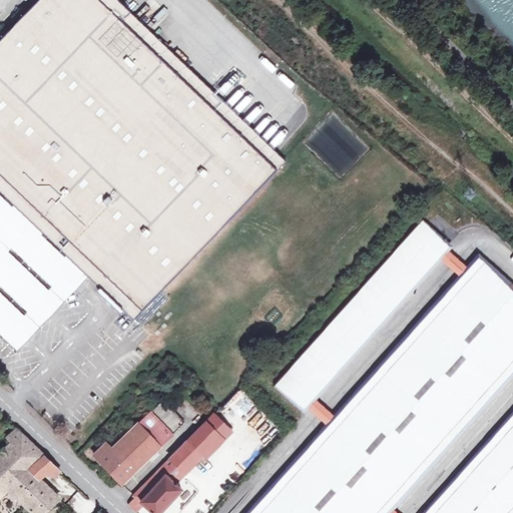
[(0,175),(12,187),(32,206),(24,214),(42,232),(50,224),(77,249),(69,258),(87,276),(95,268),(113,285),(110,288),(110,293),(117,300),(122,300),(125,296),(141,312),(286,161),(266,143),(258,152),(153,53),(97,0),(39,0),(0,41),(0,175)]
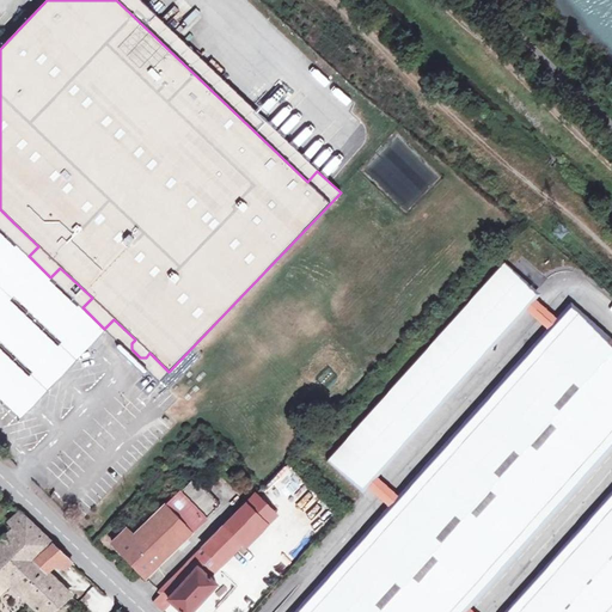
[(116,0),(183,63),(195,53),(139,0),(116,0)]
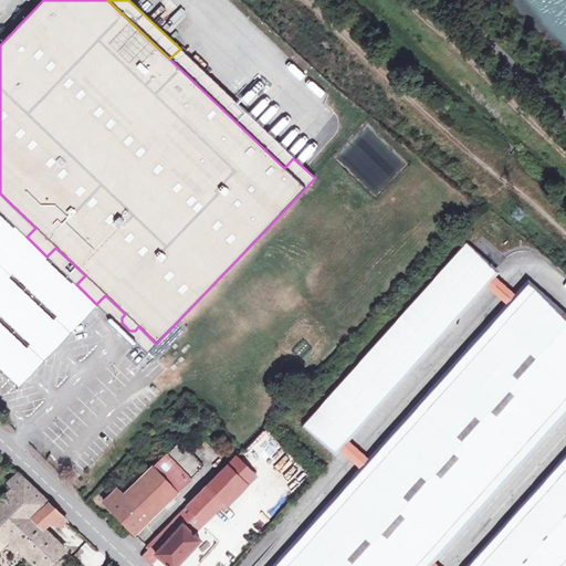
[(284,168),(293,158),(180,49),(169,59),(284,168)]
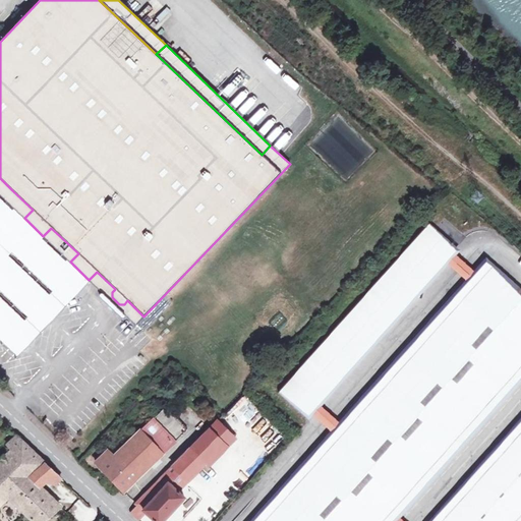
[(0,194),(3,198),(12,190),(0,178),(0,194)]
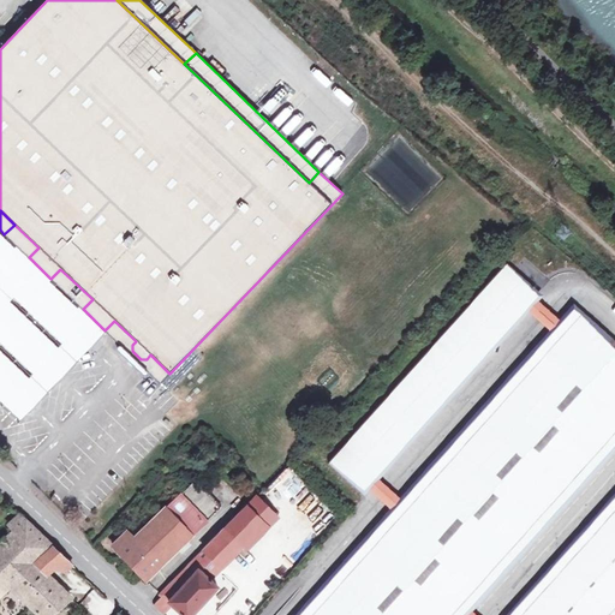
[(39,248),(15,225),(4,234),(29,257),(39,248)]
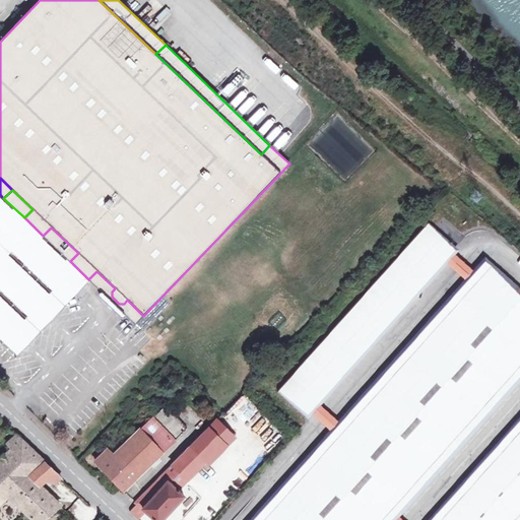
[(24,217),(3,198),(0,200),(0,337),(18,355),(89,280),(88,279),(70,261),(43,236),(24,217)]
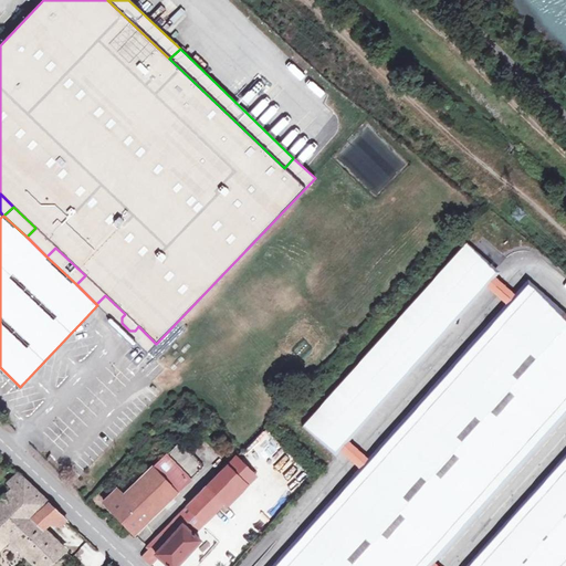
[(332,456),(337,450),(342,446),(345,440),(482,286),(486,282),(492,275),(495,273),(464,245),(302,428),(332,456)]
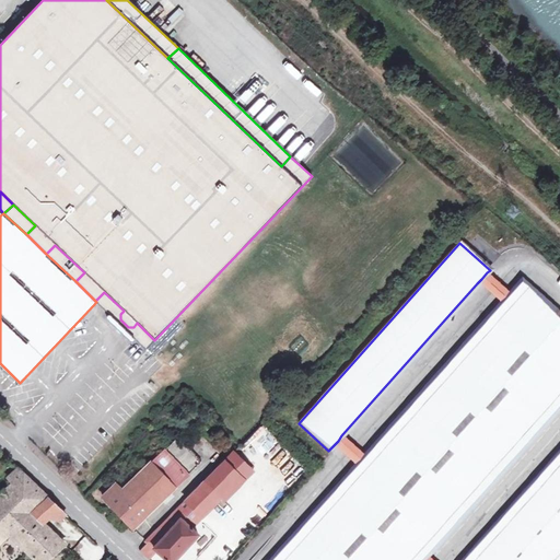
[(55,245),(46,254),(76,281),(84,272),(55,245)]
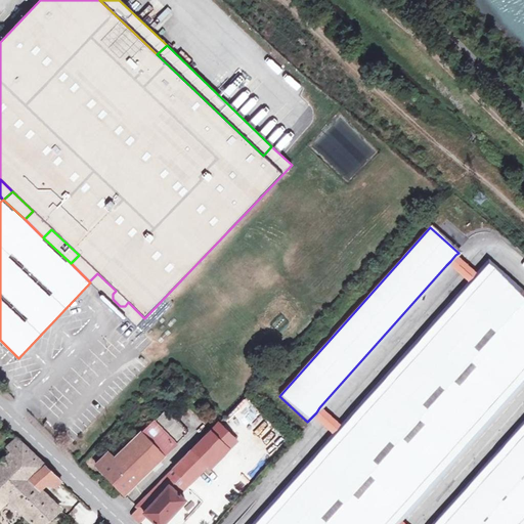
[(462,277),(470,285),(476,277),(479,274),(470,267),(455,255),(450,261),(446,265),(462,277)]
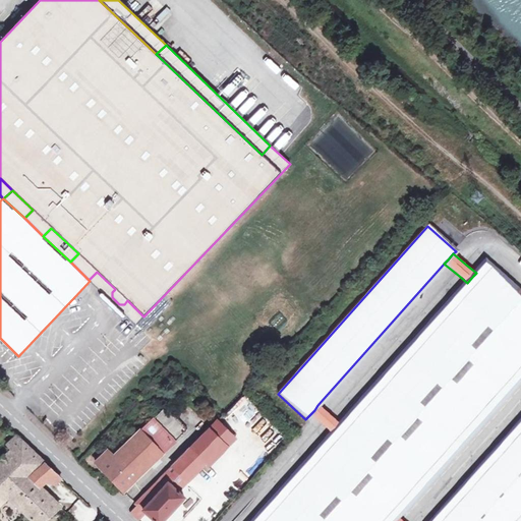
[(473,276),(467,283),(340,424),(336,428),(332,433),(253,520),(392,520),(397,516),(520,377),(520,296),(484,264),(476,273),(473,276)]
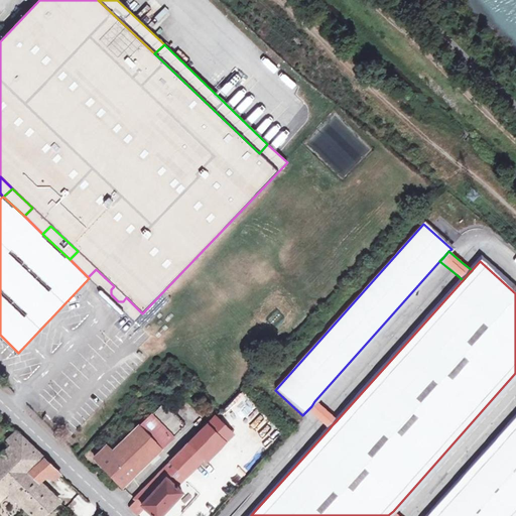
[(96,269),(88,277),(89,278),(102,291),(103,291),(122,310),(123,311),(134,321),(142,313),(126,297),(123,301),(118,301),(111,294),(111,289),(114,286),(96,269)]
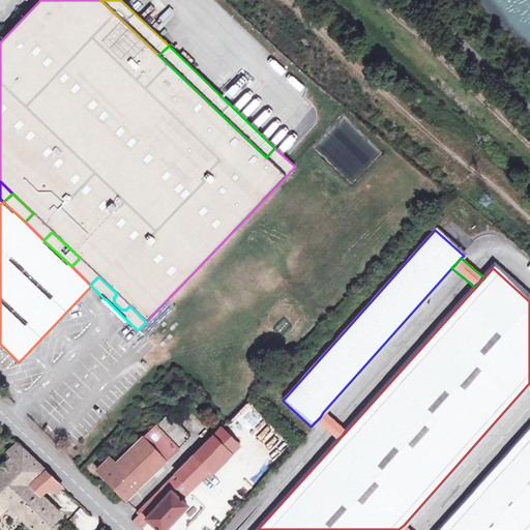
[(340,425),(323,412),(320,417),(316,421),(331,435),(337,441),(342,436),(346,432),(340,425)]
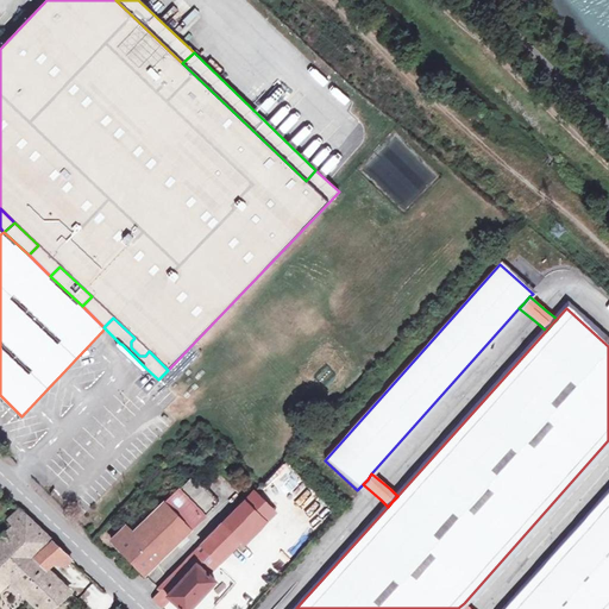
[(219,502),(194,475),(132,534),(125,527),(112,541),(144,575),(219,502)]
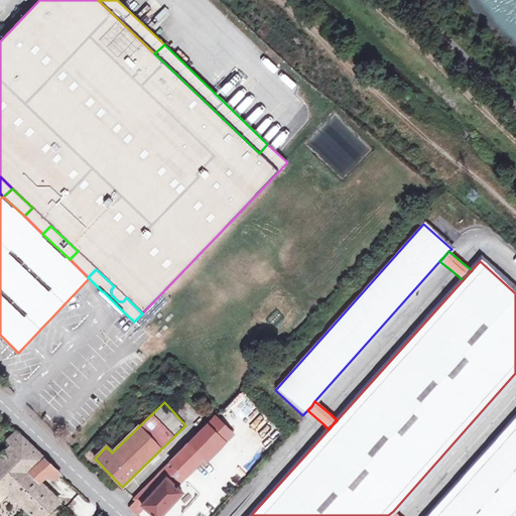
[(515,515),(515,417),(428,515),(515,515)]
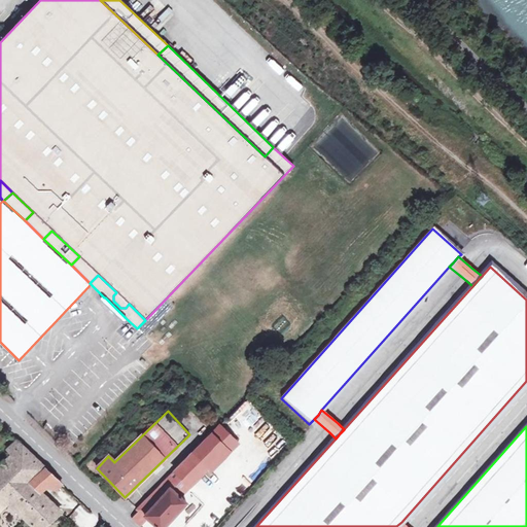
[(179,482),(183,485),(187,481),(191,485),(201,477),(203,480),(212,470),(209,467),(210,466),(211,467),(237,443),(226,432),(218,440),(212,433),(139,507),(140,510),(133,517),(138,523),(146,515),(159,526),(165,526),(188,501),(173,488),(179,482)]
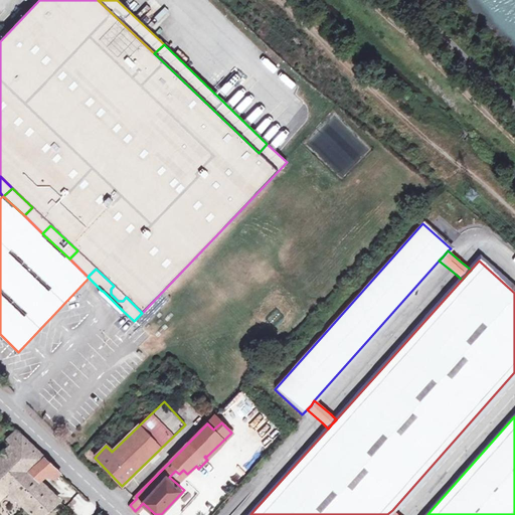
[(0,499),(9,492),(32,514),(42,514),(59,501),(40,481),(30,472),(45,459),(16,431),(7,439),(13,444),(0,456),(0,499)]
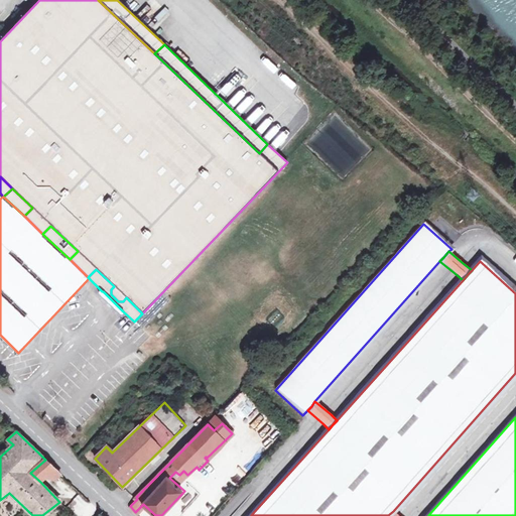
[(60,474),(45,460),(30,473),(40,482),(46,476),(54,479),(60,474)]
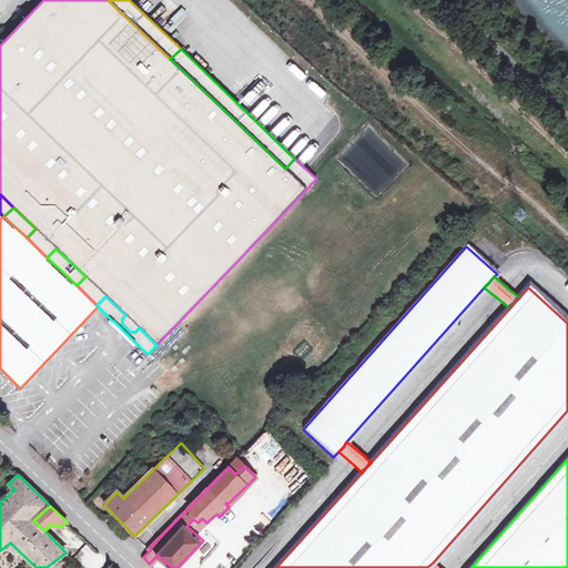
[(74,558),(84,567),(99,567),(105,563),(85,545),(74,558)]
